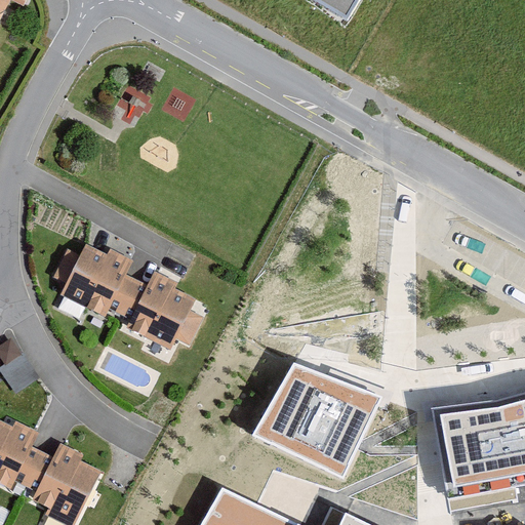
[(0,0),(0,23),(11,1),(7,0),(0,0)]
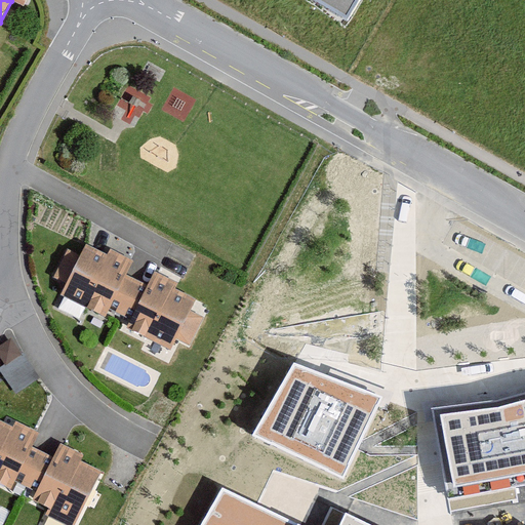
[(311,0),(348,22),(359,0),(311,0)]
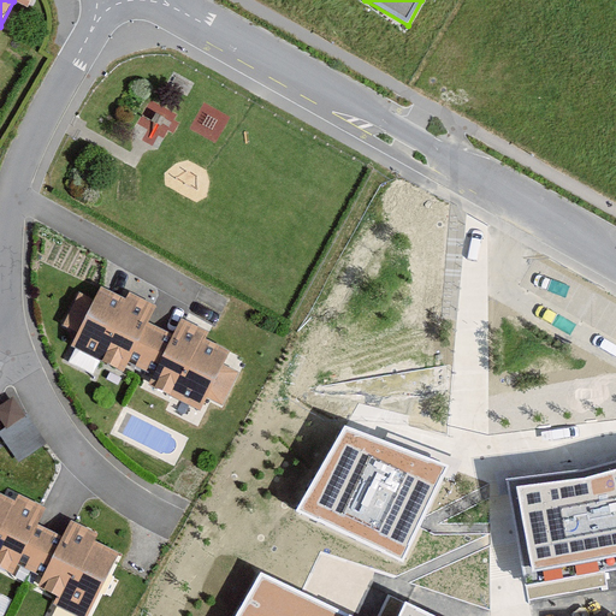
[(95,301),(80,294),(64,327),(78,333),(71,347),(125,373),(126,372),(129,366),(141,371),(161,330),(149,324),(158,308),(130,295),(128,302),(101,289),(95,301)]
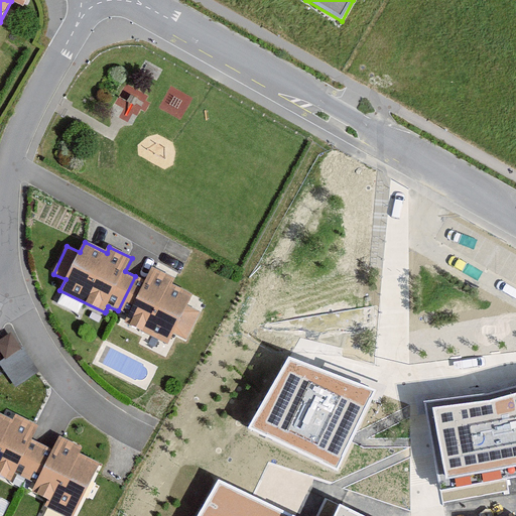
[(135,276),(118,310),(128,315),(124,325),(168,346),(174,334),(186,340),(200,313),(186,307),(192,295),(171,286),(175,279),(152,268),(145,281),(135,276)]
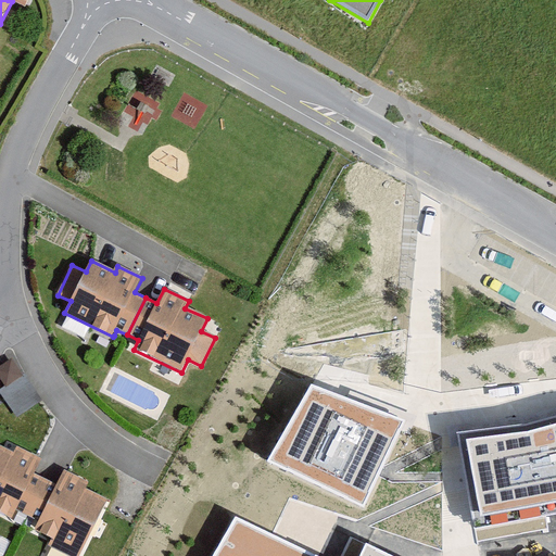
[(0,366),(0,378),(4,386),(23,375),(12,358),(0,366)]
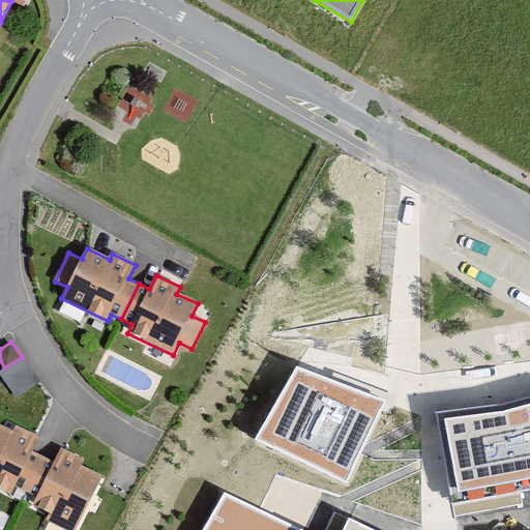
[(4,367),(0,371),(17,398),(40,382),(23,356),(22,357),(4,367)]
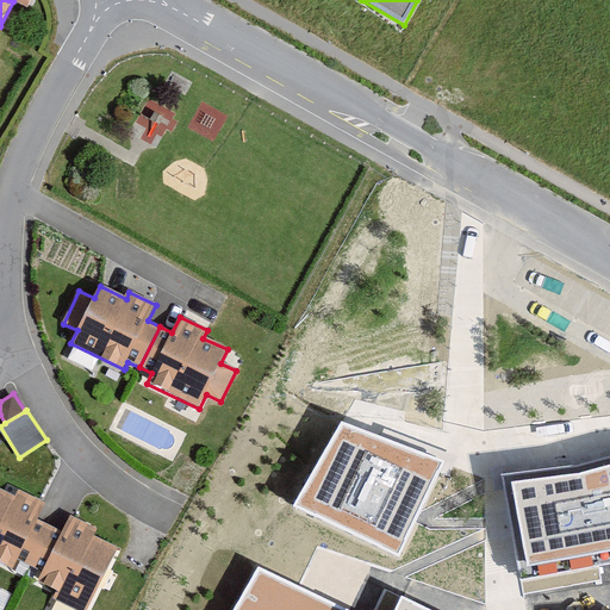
[(403,446),(342,422),(296,506),(396,554),(416,515),(440,461),(403,446)]
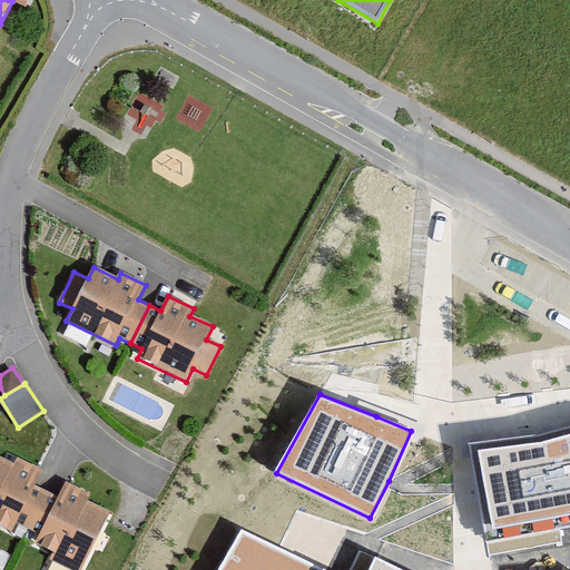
[(471,446),(487,533),(569,517),(569,516),(569,425),(540,434),(511,439),(471,446)]
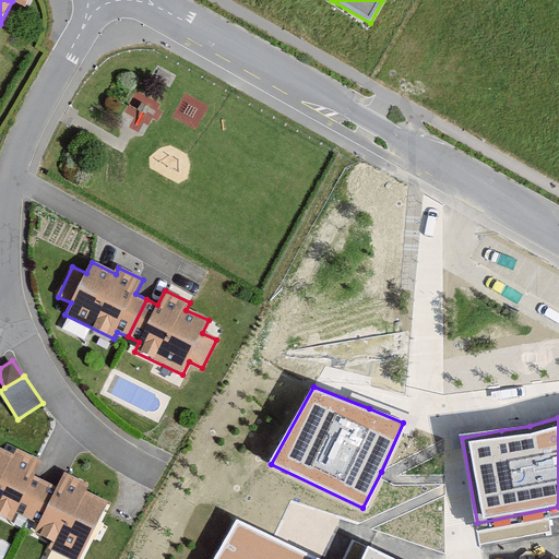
[(15,456),(0,449),(0,518),(13,524),(18,514),(26,519),(44,483),(34,478),(43,462),(19,450),(15,456)]
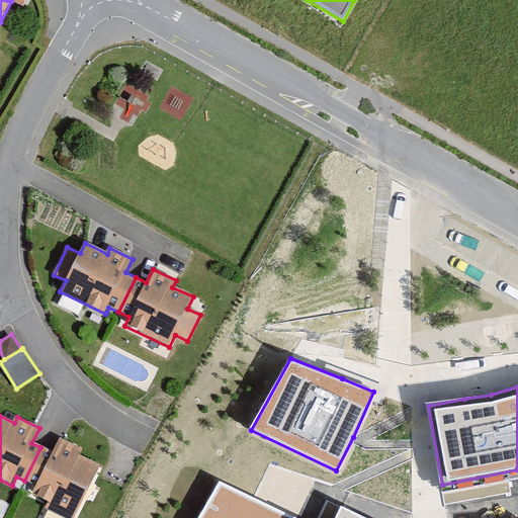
[(54,453),(40,447),(24,481),(35,487),(31,496),(50,504),(47,510),(63,517),(74,517),(96,472),(99,465),(79,456),(82,450),(60,439),(54,453)]
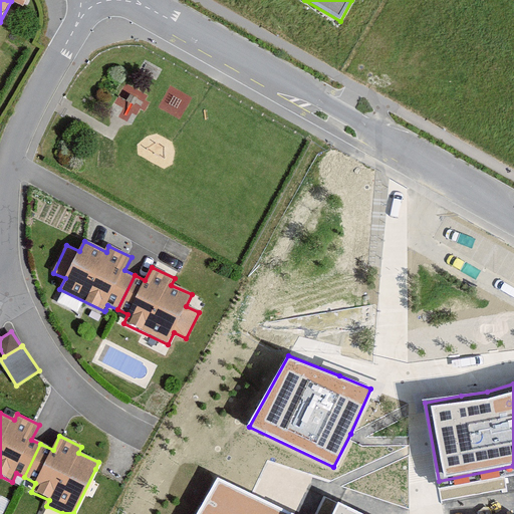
[(362,513),(338,502),(332,513),(292,513),(268,503),(217,478),(197,513),(362,513)]
